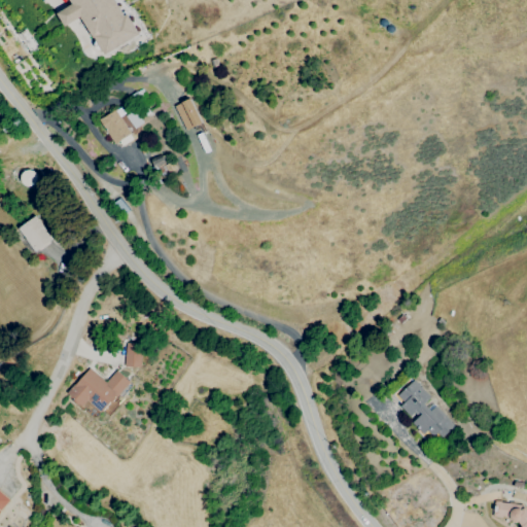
[(68,0),(71,5),(57,12),(64,26),(82,16),(102,55),(139,35),(128,13),(121,16),(112,0),(68,0)]
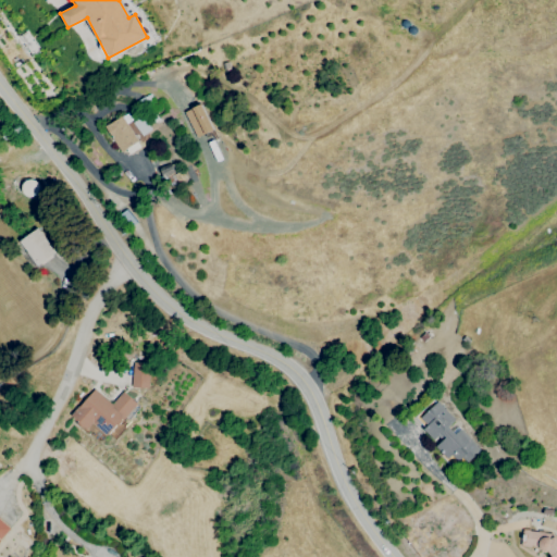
[(183,111),(195,137),(212,130),(200,103),(183,111)]
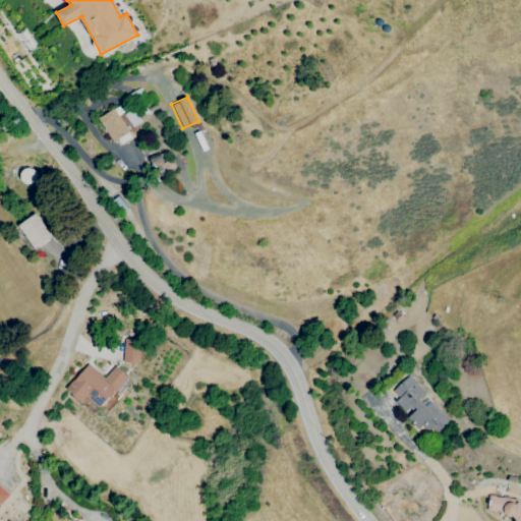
[(123,113),(130,127),(139,122),(132,108),(123,113)]
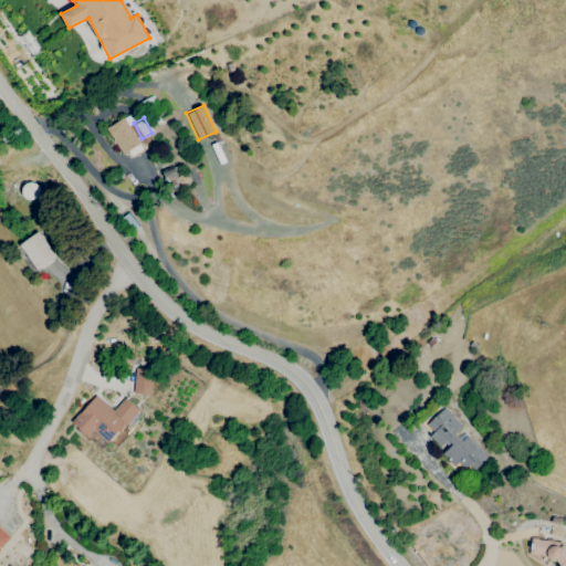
[(137,146),(125,118),(107,126),(118,154),(137,146)]
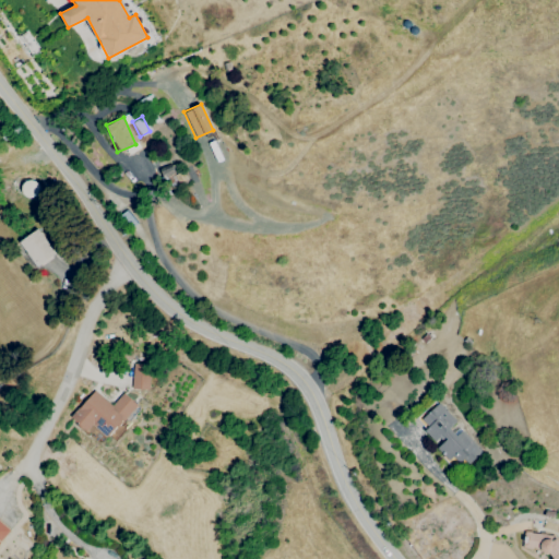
[(19,241),(36,266),(55,254),(37,228),(19,241)]
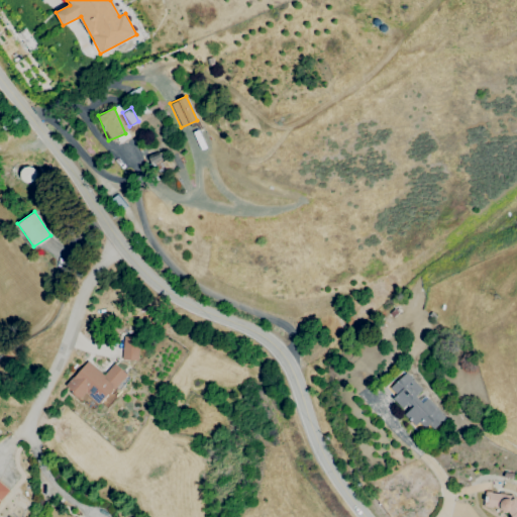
[(138,336),(122,336),(121,359),(137,359),(138,336)]
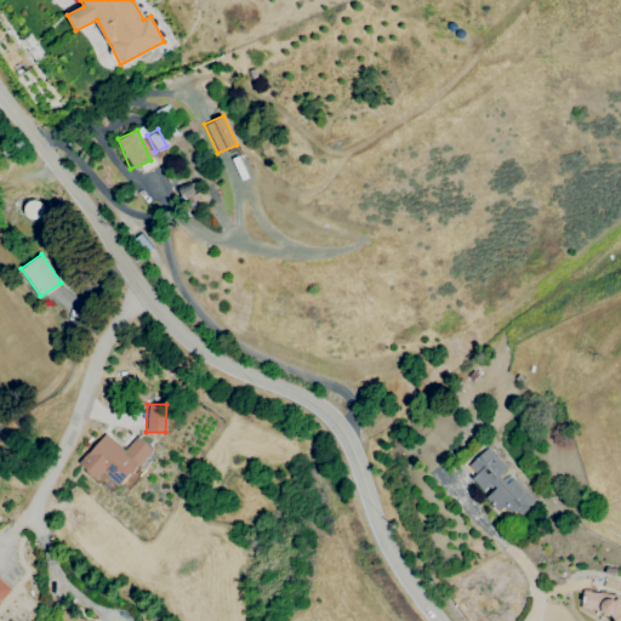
[(151,448),(135,437),(125,450),(103,433),(79,466),(97,479),(102,473),(121,486),(151,448)]
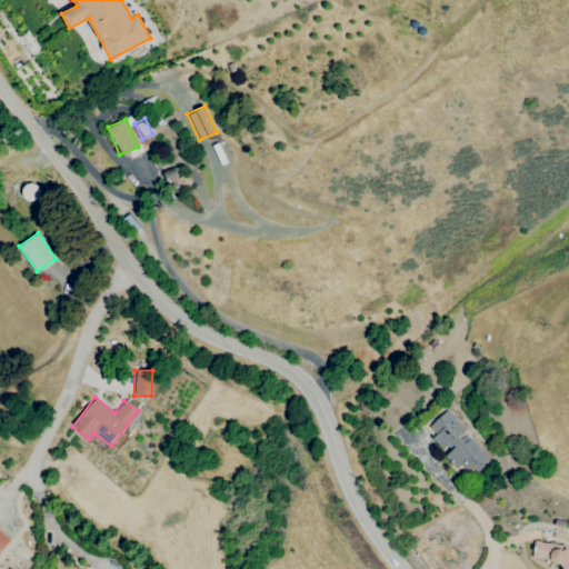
[(490,460),(462,431),(465,429),(446,409),(423,431),(459,467),(462,462),(475,476),(490,460)]
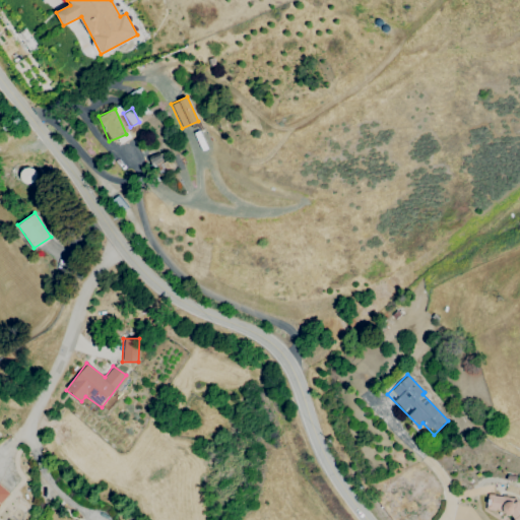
[(0,485),(0,504),(9,494),(0,485)]
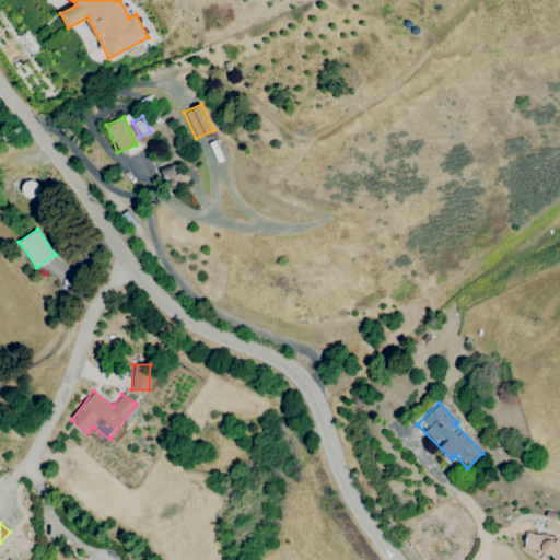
[(559,559),(559,544),(555,536),(524,533),(523,549),(547,552),(551,559),(559,559)]
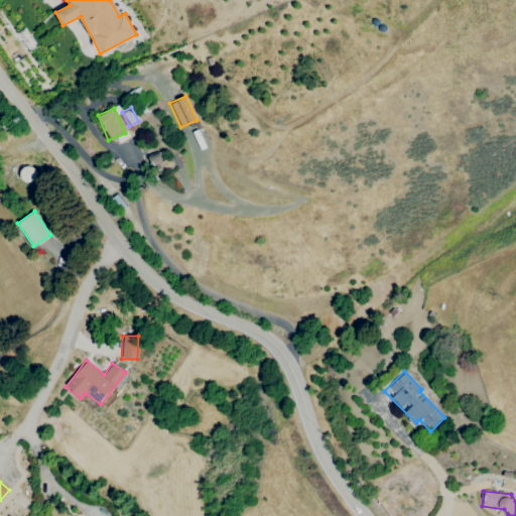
[(72,515),(73,515),(48,507),(44,515),(72,515)]
